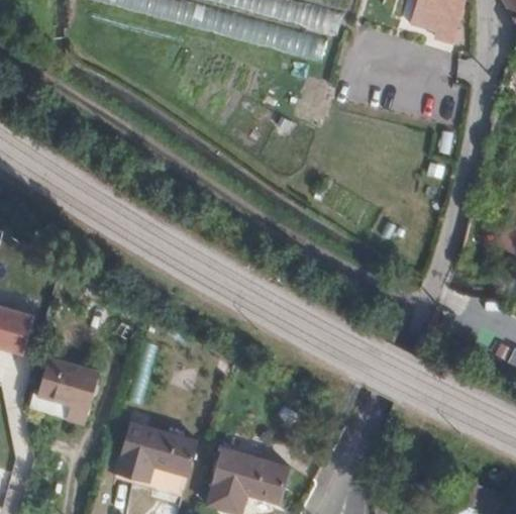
[(415,0),(411,17),(437,27),(445,0),(415,0)]
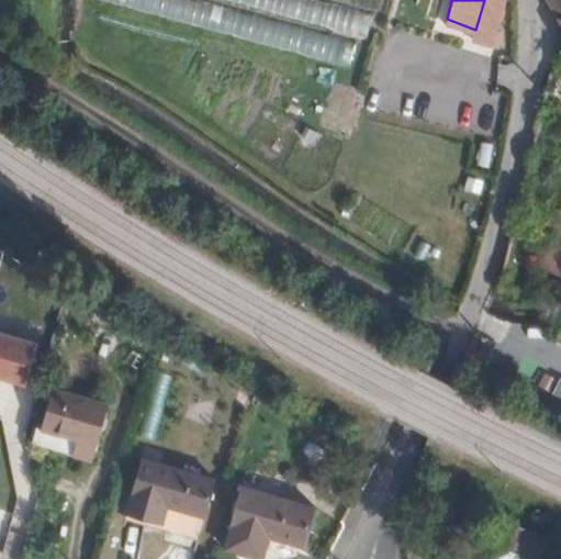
[(484,0),(475,30),(491,35),(501,0),(484,0)]
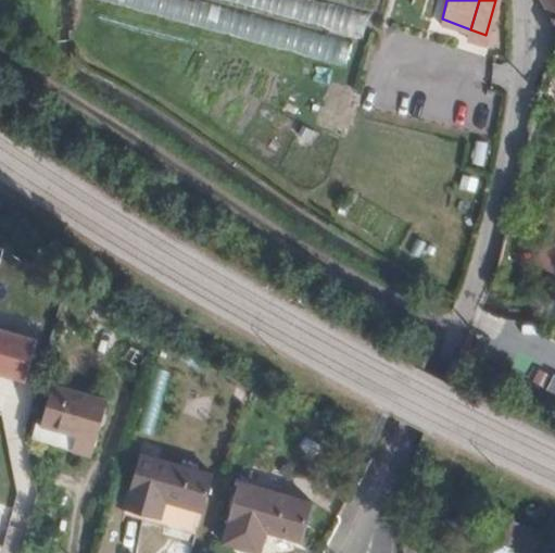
[(554,0),(540,0),(554,32),(554,0)]
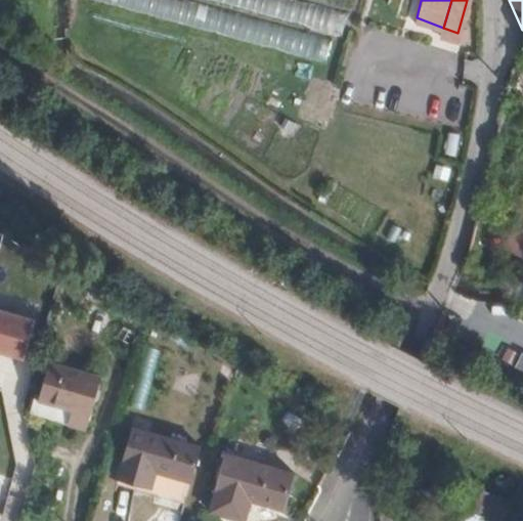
[(0,352),(22,359),(33,319),(0,309),(0,352)]
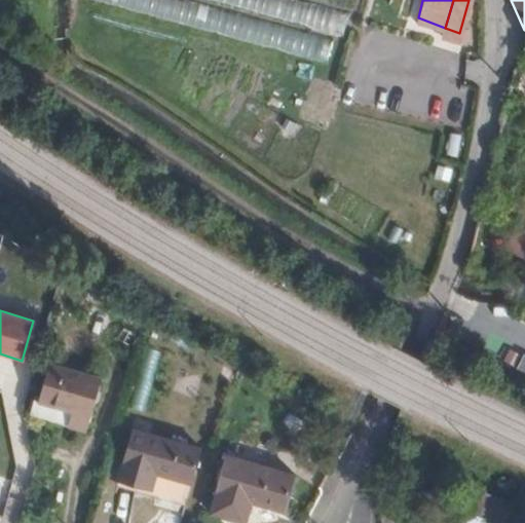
[(48,367),(38,403),(72,413),(69,426),(86,432),(100,382),(48,367)]
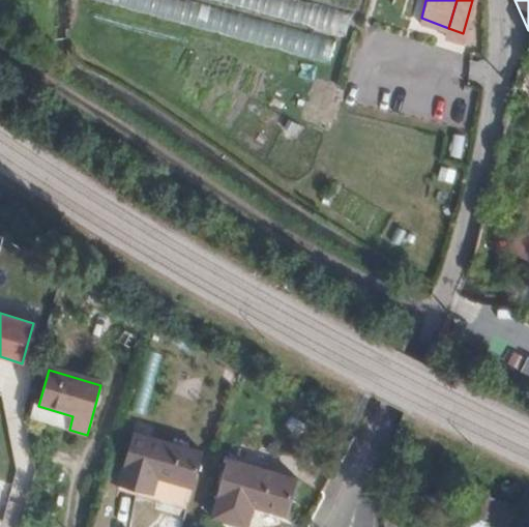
[(72,416),(38,406),(34,420),(69,430),(72,416)]
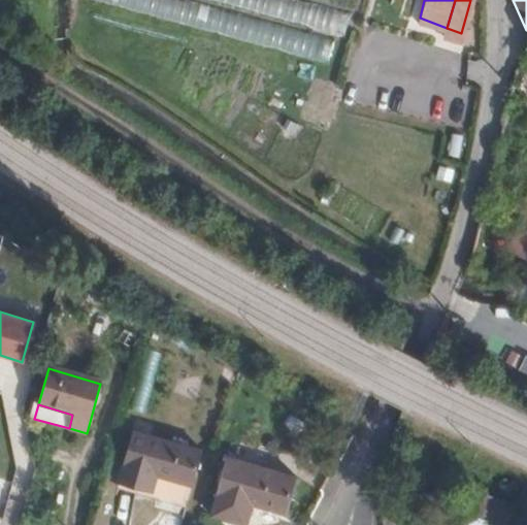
[(133,432),(118,486),(147,495),(154,476),(192,487),(202,453),(133,432)]
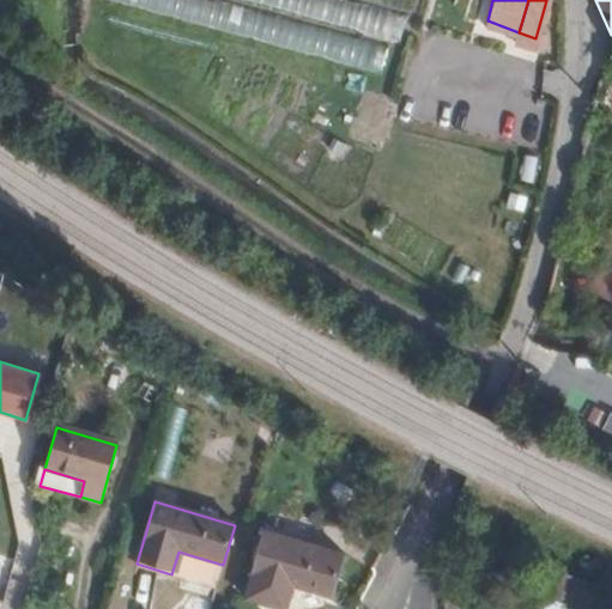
[(255,576),(247,602),(271,608),(286,608),(294,588),(333,598),(346,560),(264,534),(250,573),(255,576)]
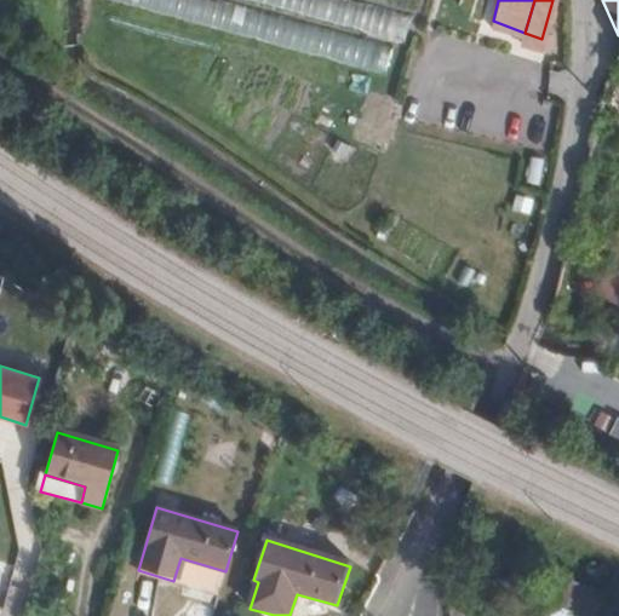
[(555,611),(565,615),(602,615),(609,602),(567,582),(555,611)]
